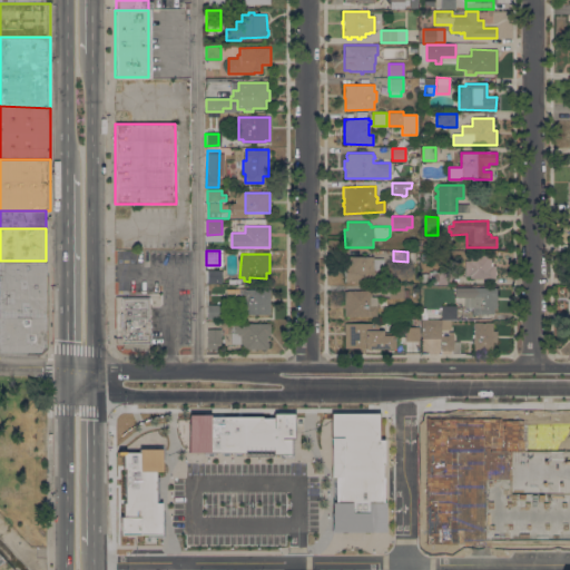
[(470,278),(470,276),(464,276),(464,261),(470,261),(470,255),(490,255),(490,263),(492,263),(492,266),(495,266),(495,278),(470,278)]
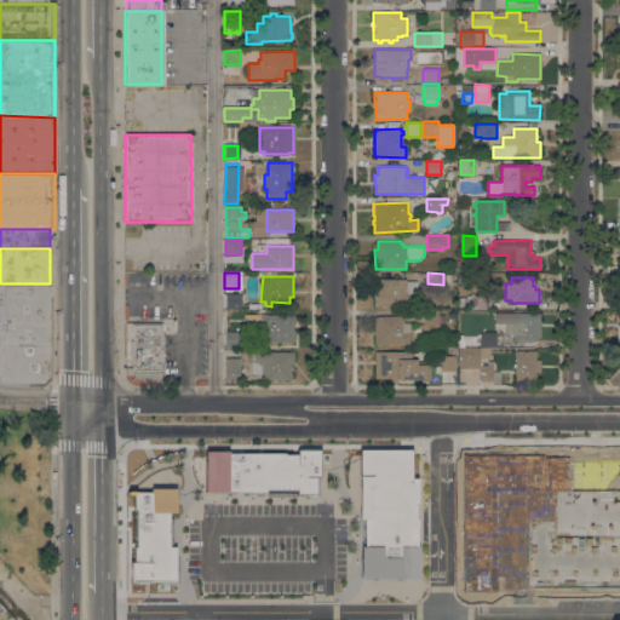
[(375,286),(378,286),(378,279),(406,279),(406,281),(414,281),(414,294),(415,294),(415,305),(379,305),(379,308),(375,308),(375,286)]
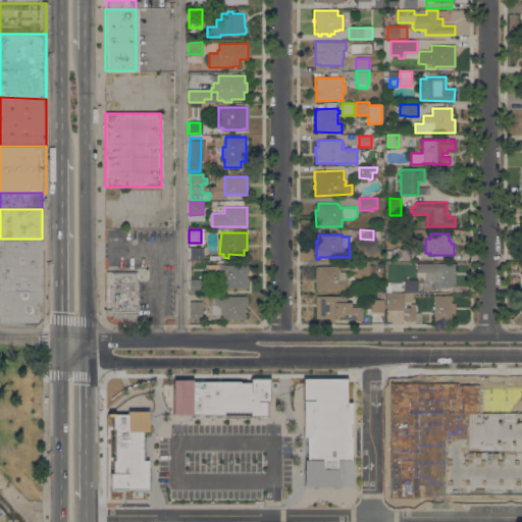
[(0,239),(42,239),(42,319),(37,324),(0,323),(0,239)]
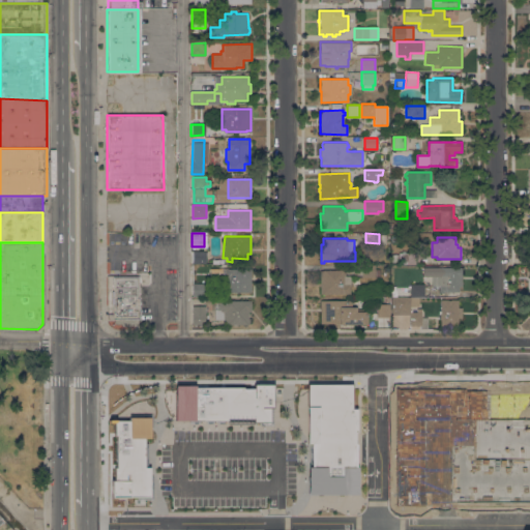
[(193,263),(193,251),(205,251),(205,264),(193,263)]
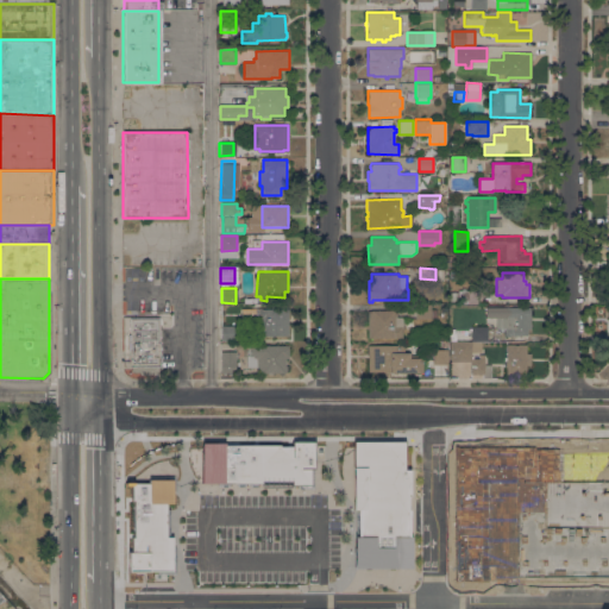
[(458,303),(458,290),(482,290),(482,303),(458,303)]
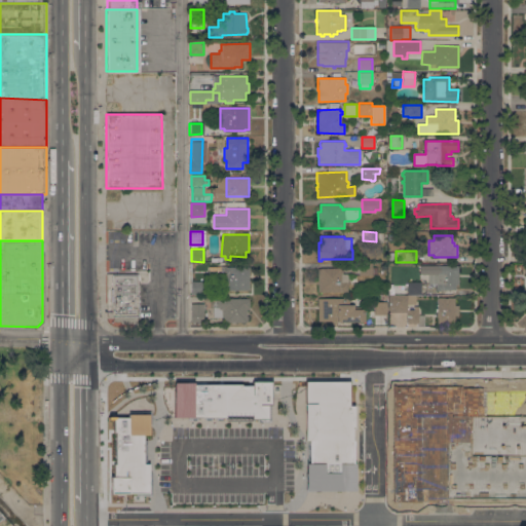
[(207,262),(207,256),(211,254),(218,254),(225,259),(225,262),(207,262)]
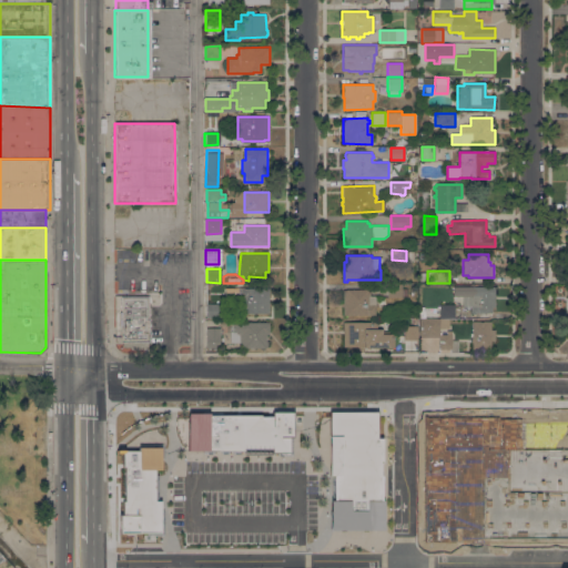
[(387,297),(387,285),(402,284),(402,288),(407,288),(407,295),(402,295),(402,297),(387,297)]
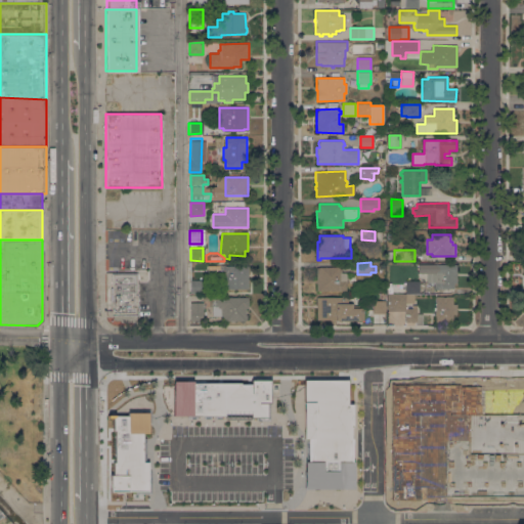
[(456,264),(456,284),(453,284),(453,289),(433,289),(433,284),(426,284),(426,273),(418,273),(418,264),(456,264)]
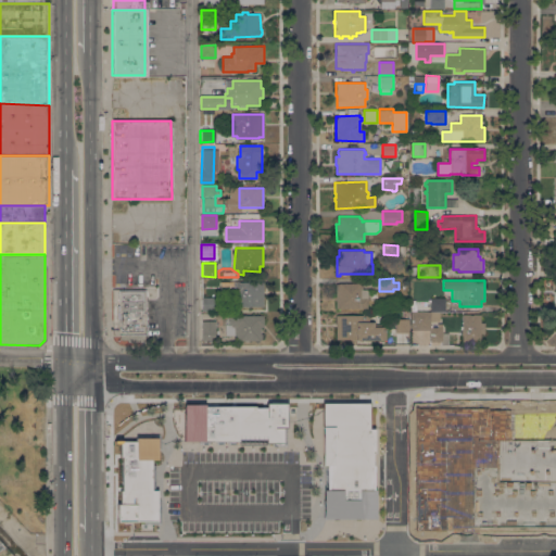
[(264,282),(263,306),(232,305),(232,281),(264,282)]
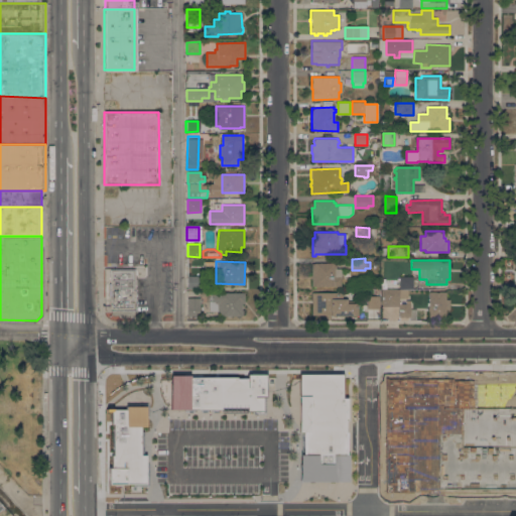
[(311,286),(311,263),(334,263),(334,265),(336,265),(336,269),(341,269),(342,278),(341,278),(341,286),(311,286)]
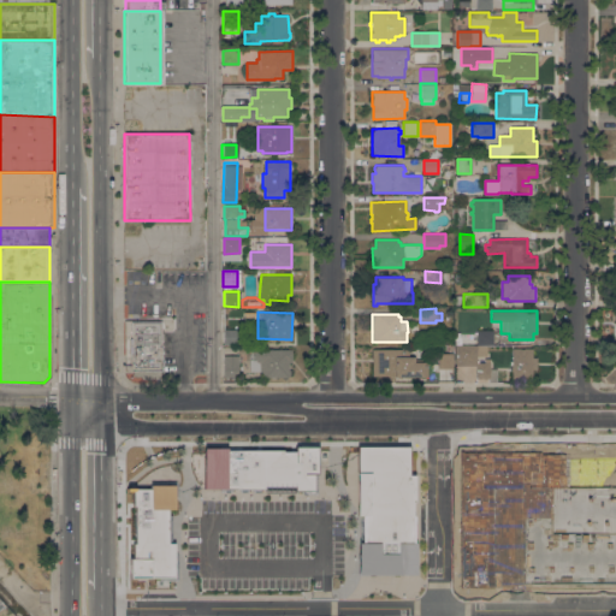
[(132,377),(132,371),(124,371),(124,321),(161,321),(160,345),(163,345),(161,371),(160,371),(160,377),(132,377)]
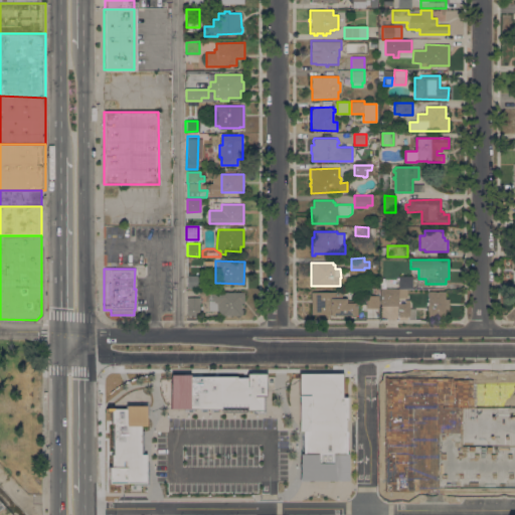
[(187,288),(187,276),(199,276),(199,288),(187,288)]
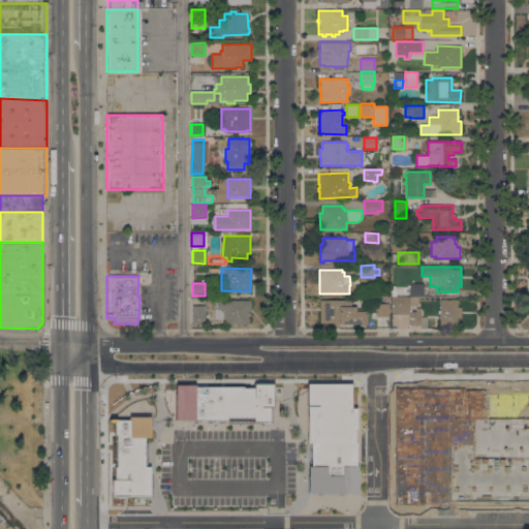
[(423,283),(423,296),(409,296),(409,283),(423,283)]
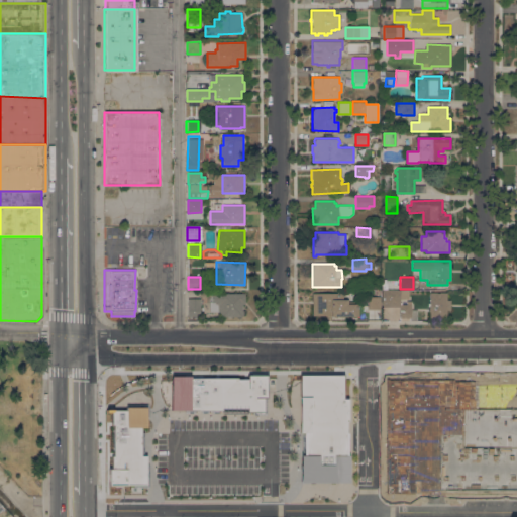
[(380,309),(368,309),(368,297),(374,297),(374,290),(378,290),(379,296),(380,296),(380,309)]
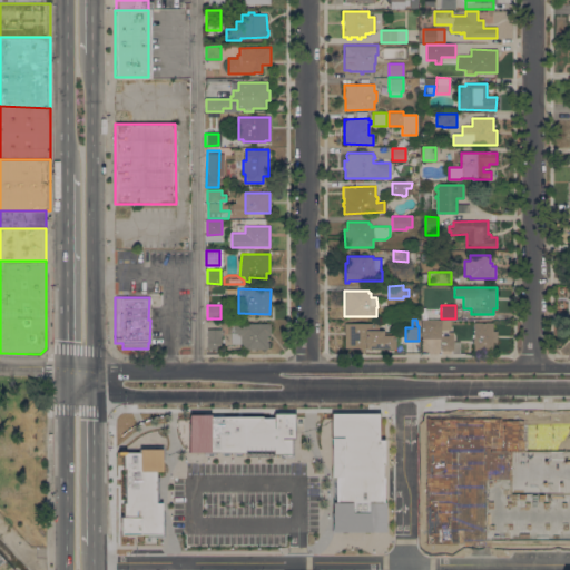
[(460,353),(452,353),(452,350),(440,351),(440,338),(421,338),(421,321),(441,321),(441,335),(448,335),(448,332),(453,332),(453,342),(460,342),(460,353)]
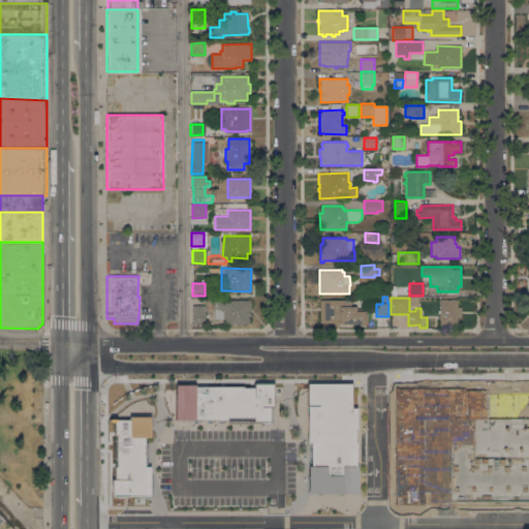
[(319,300),(350,299),(350,306),(355,306),(355,309),(362,309),(362,311),(363,311),(363,312),(367,312),(367,323),(362,323),(339,323),(339,322),(320,323),(319,300)]
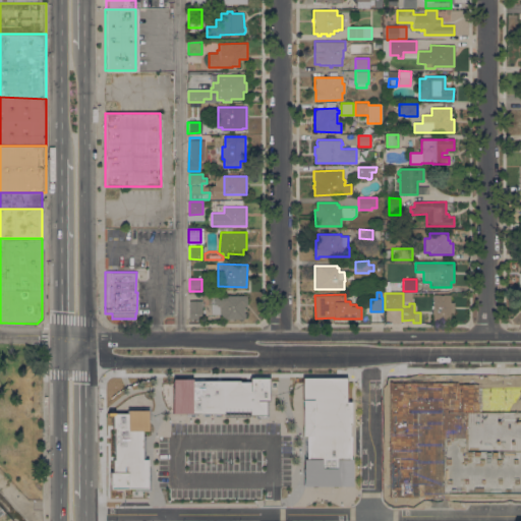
[(450,295),(450,302),(453,302),(453,312),(450,312),(450,320),(432,320),(432,294),(450,295)]
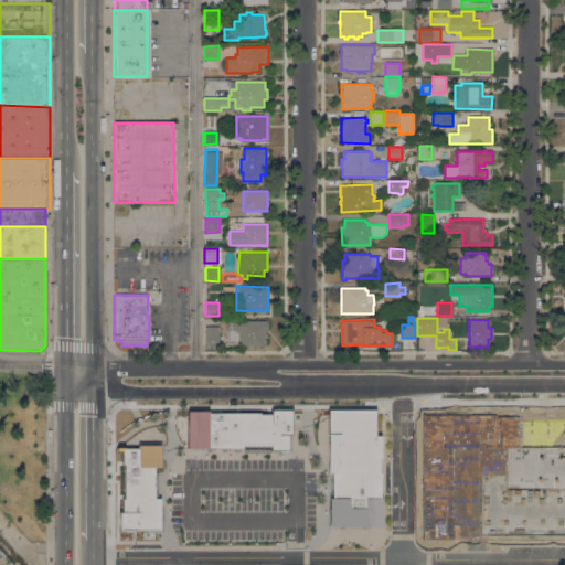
[(267,320),(267,332),(264,332),(264,340),(265,340),(265,343),(264,343),(264,345),(241,345),(241,343),(240,343),(240,340),(228,340),(228,329),(231,329),(231,320),(267,320)]
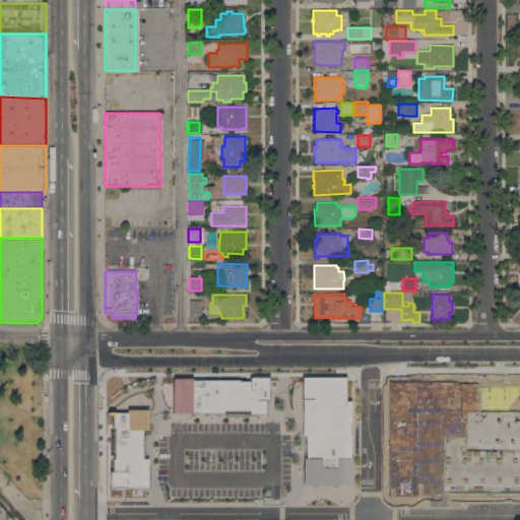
[(190,320),(190,318),(188,318),(189,300),(201,300),(201,318),(195,318),(195,320),(190,320)]
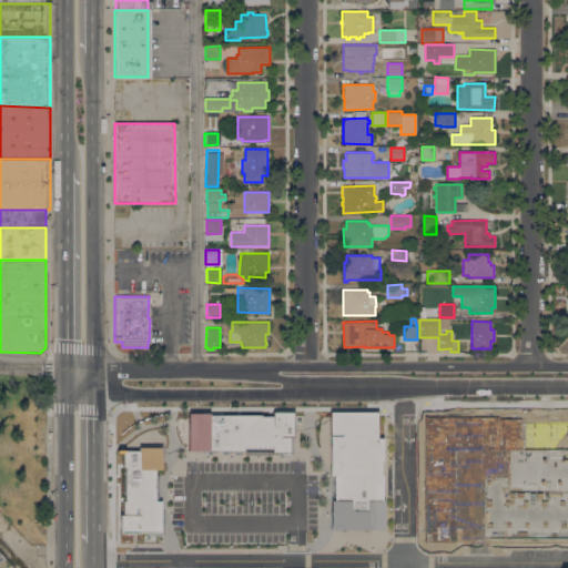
[(437,337),(417,337),(417,351),(437,350),(437,337)]
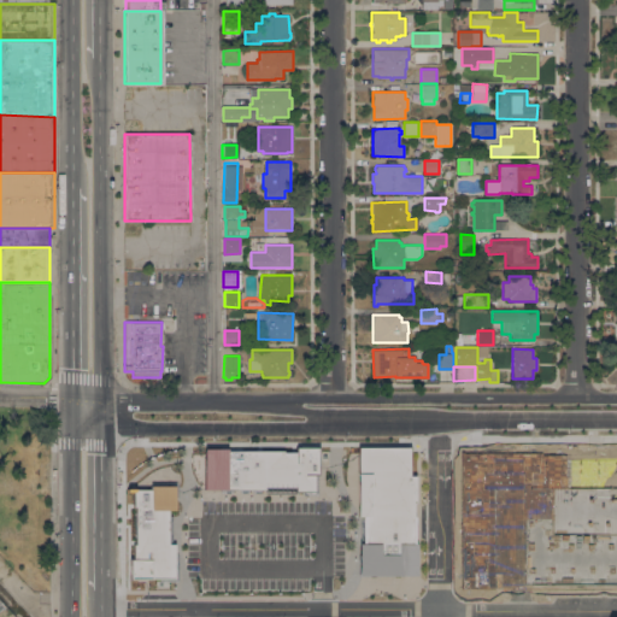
[(616,452),(459,453),(459,589),(616,587),(616,452)]
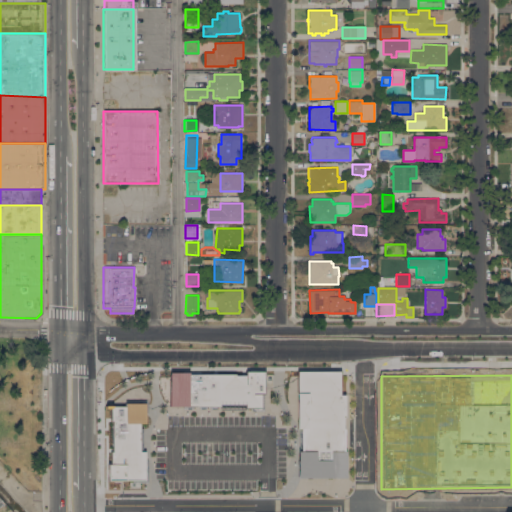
[(178,498),(179,487),(171,480),(167,480),(168,491),(129,491),(119,480),(123,476),(118,472),(118,426),(145,399),(145,385),(159,385),(165,378),(241,378),(241,384),(256,384),(256,410),(278,431),(267,442),(267,449),(246,469),(246,491),(231,491),(231,498),(178,498)]
